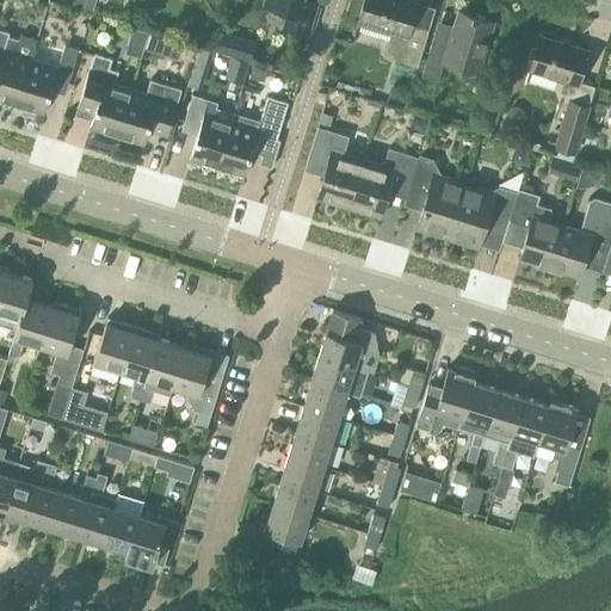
[(0,0),(0,6),(22,12),(24,0),(0,0)]
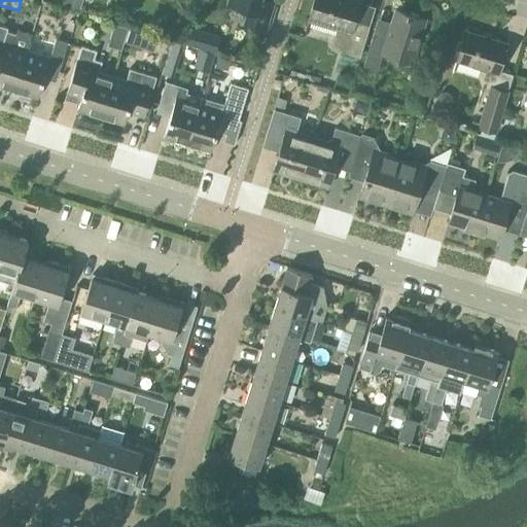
[(229,0),(229,2),(249,8),(245,24),(267,30),(275,2),(266,0),(229,0)]
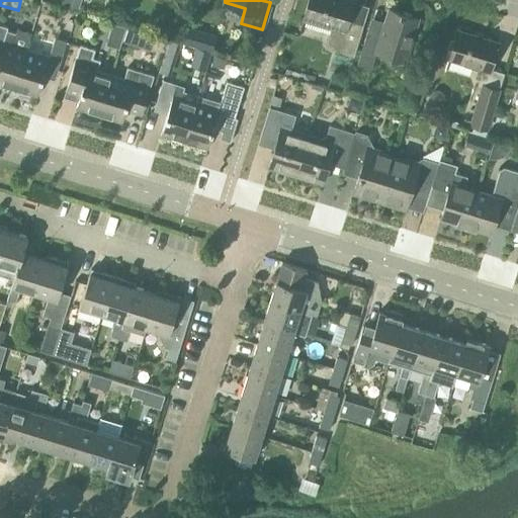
[(310,0),(304,19),(332,28),(326,48),(354,56),(363,25),(348,21),(354,0),(310,0)]
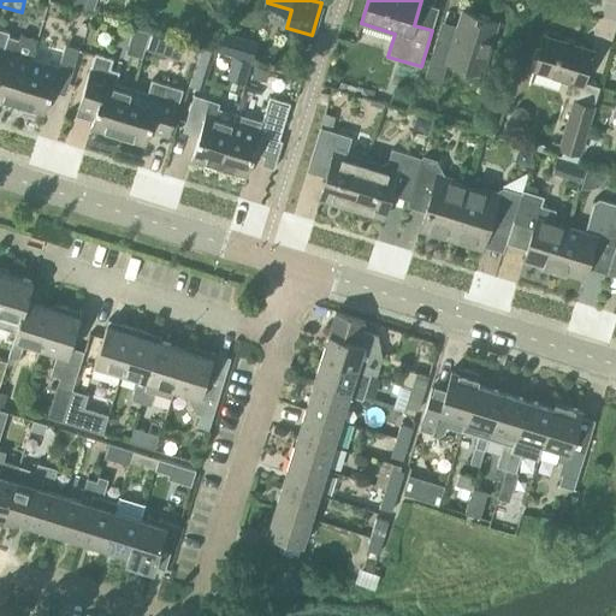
[(449,63),(483,72),(498,22),(463,11),(452,49),(436,45),(426,77),(443,82),(449,63)]
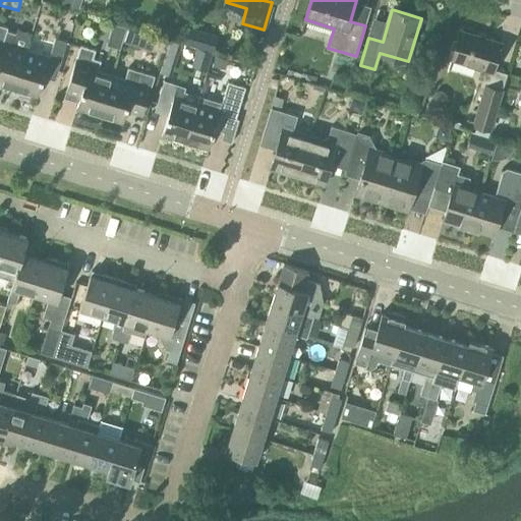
[(15,34),(7,32),(9,27),(0,24),(0,83),(15,89),(27,49),(32,35),(16,30),(15,34)]
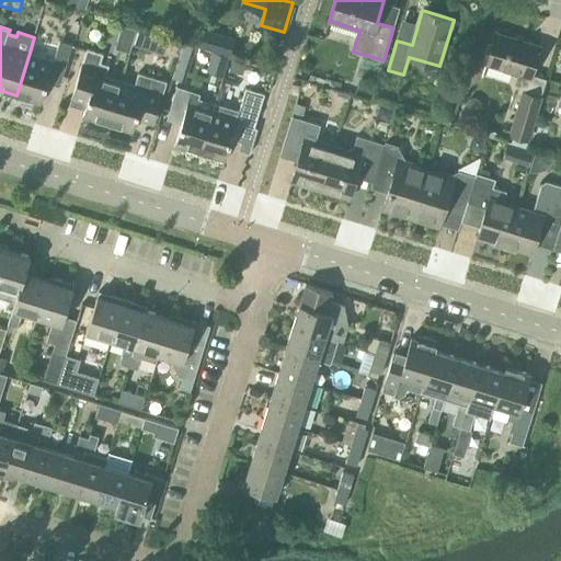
[(528,88),(541,47),(496,33),(487,64),(519,73),(516,84),(528,88)]
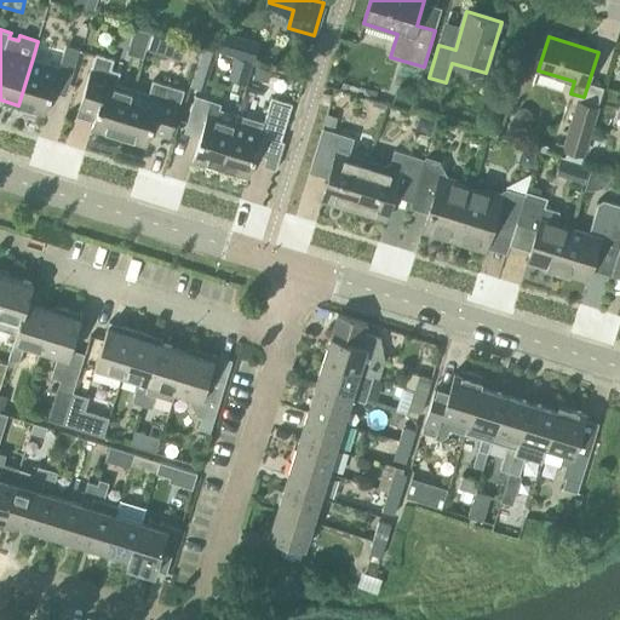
[(33,58),(18,105),(46,114),(56,82),(69,86),(81,50),(67,45),(59,67),(33,58)]
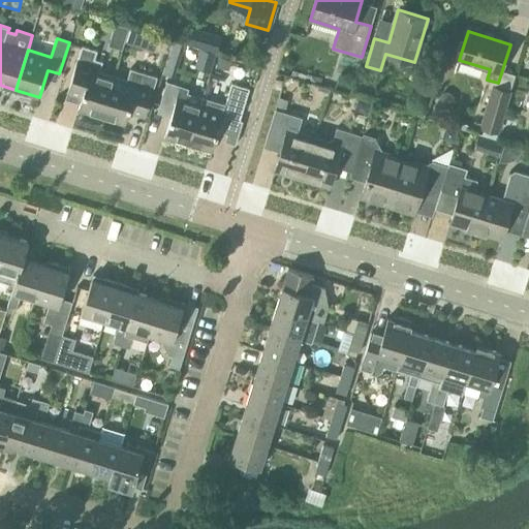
[(167,60),(180,63),(186,44),(174,40),(167,60)]
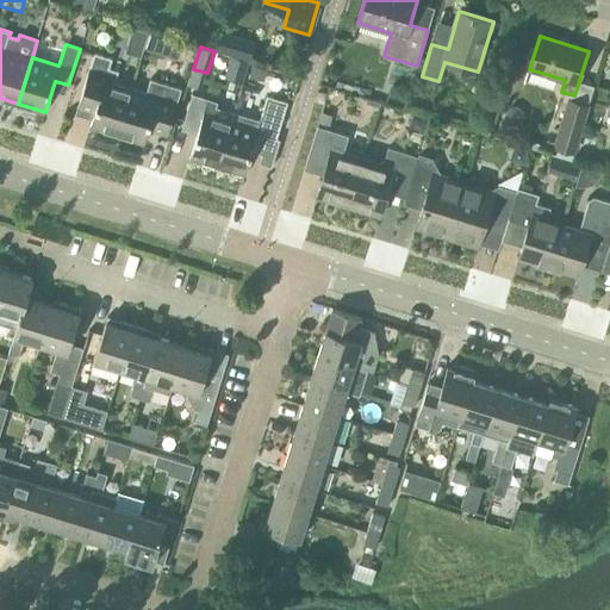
[(118,135),(132,88),(116,83),(119,72),(110,68),(112,58),(95,54),(85,91),(100,95),(91,126),(118,135)]
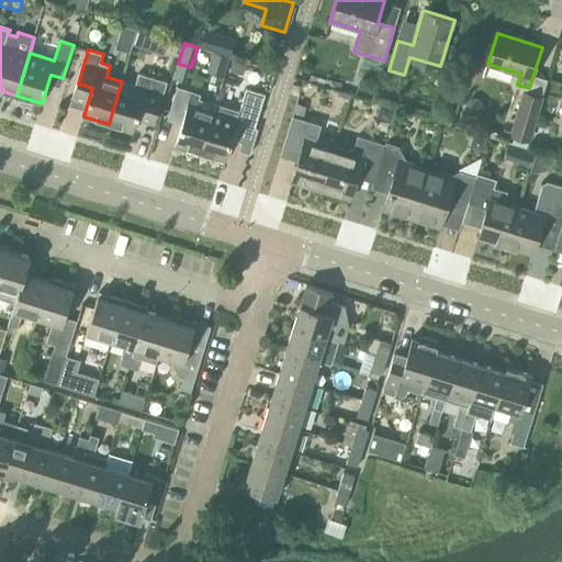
[(109,124),(134,132),(139,114),(144,115),(143,119),(155,123),(167,83),(138,75),(134,86),(122,81),(109,124)]
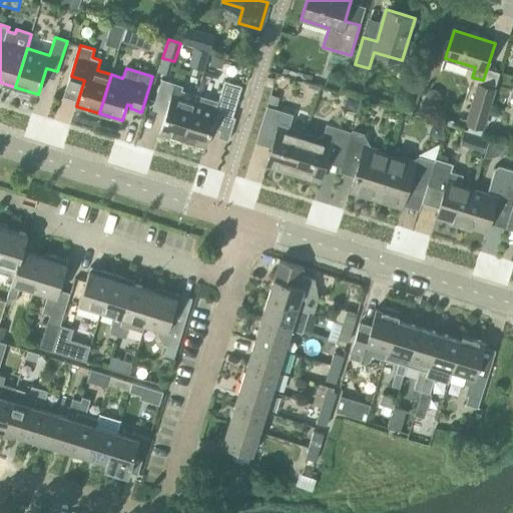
[(183,139),(195,100),(180,96),(183,85),(162,79),(155,102),(168,106),(160,132),(183,139)]
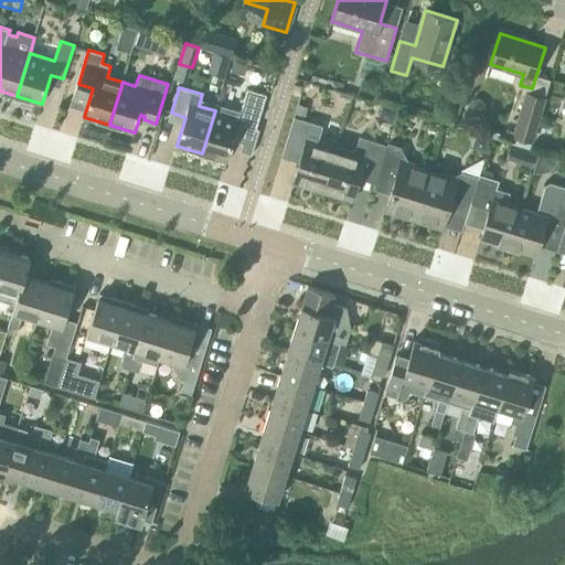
[(215,110),(202,153),(227,161),(236,134),(245,137),(248,127),(256,130),(267,95),(248,88),(240,118),(215,110)]
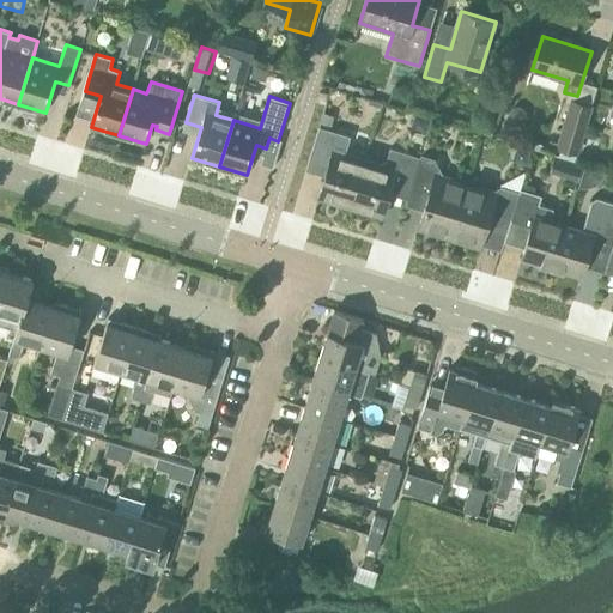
[(558,146),(577,152),(592,107),(572,101),(558,146)]
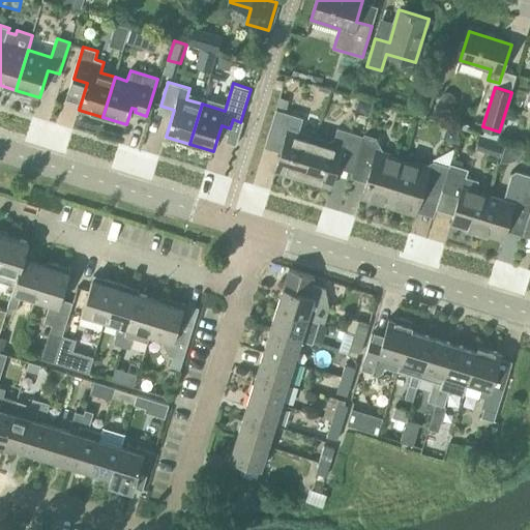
[(276,171),(302,179),(316,138),(302,134),(300,128),(303,118),(276,110),(268,138),(285,143),(276,171)]
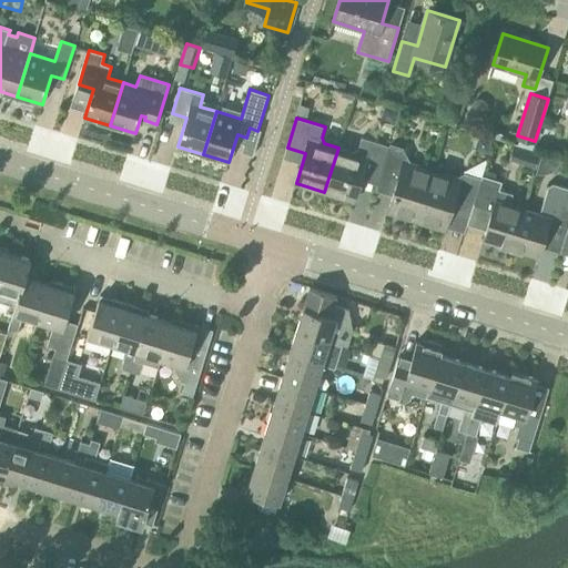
[(354,201),(364,171),(381,178),(389,145),(362,138),(358,149),(354,152),(338,148),(324,192),(354,201)]
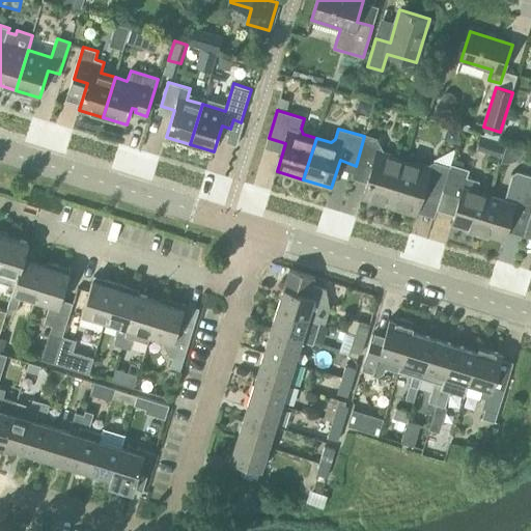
[(391,204),(404,161),(376,152),(380,143),(378,138),(365,134),(364,136),(356,166),(366,169),(370,175),(363,198),(374,201),(378,199),(391,204)]
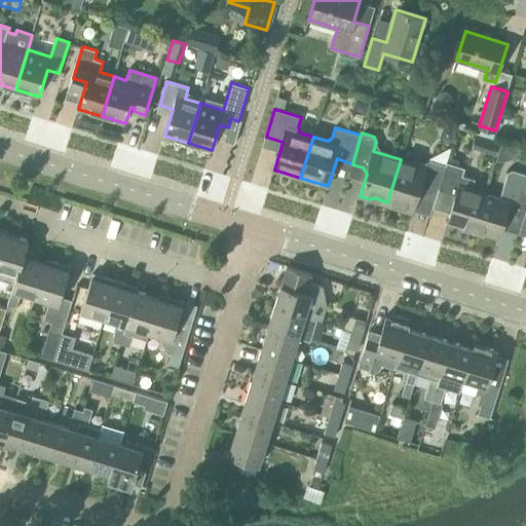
[(423,166),(401,159),(387,202),(401,207),(402,210),(412,213),(418,193),(436,198),(446,164),(430,160),(423,166)]
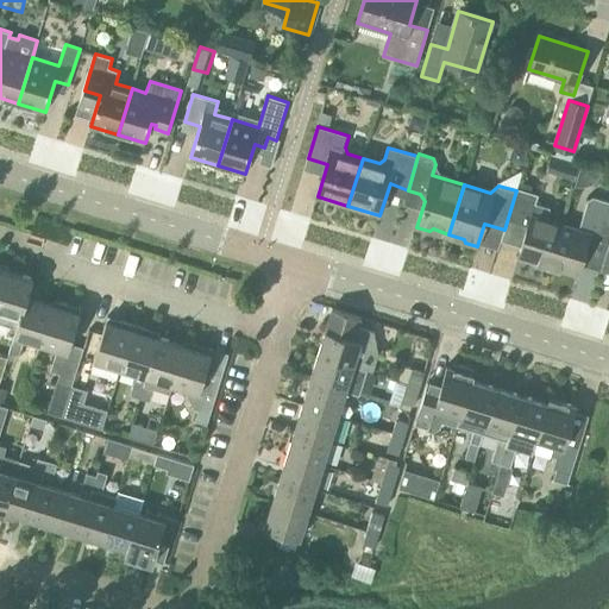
[(548,268),(562,224),(542,218),(546,206),(537,203),(539,194),(518,188),(508,219),(528,226),(520,256),(537,261),(535,264),(548,268)]
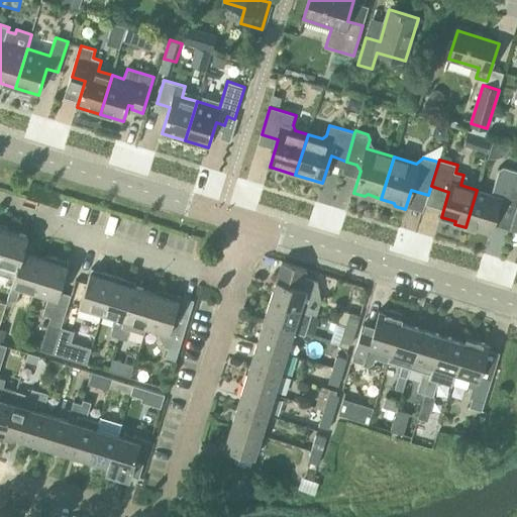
[(516,171),(503,168),(493,195),(477,190),(466,227),(476,230),(477,228),(491,232),(499,207),(516,212),(516,209),(516,171)]
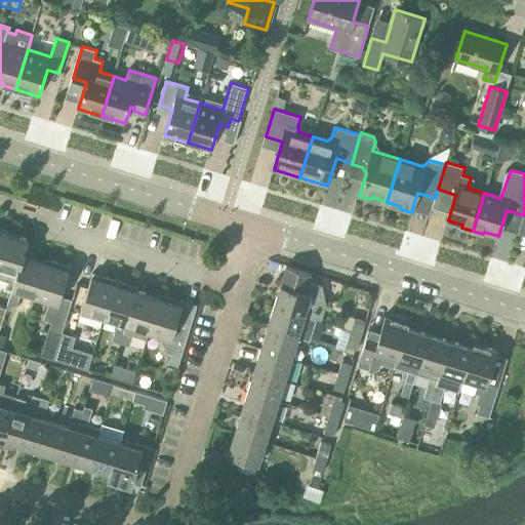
[(0,252),(0,278),(15,283),(24,256),(29,241),(6,234),(0,252)]
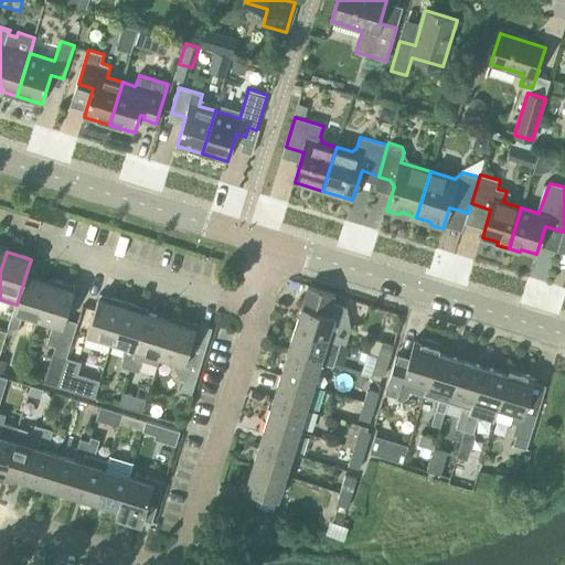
[(23,313),(39,319),(51,278),(49,283),(27,276),(31,259),(25,276),(17,305),(14,311),(13,311),(7,331),(17,334),(23,313)]
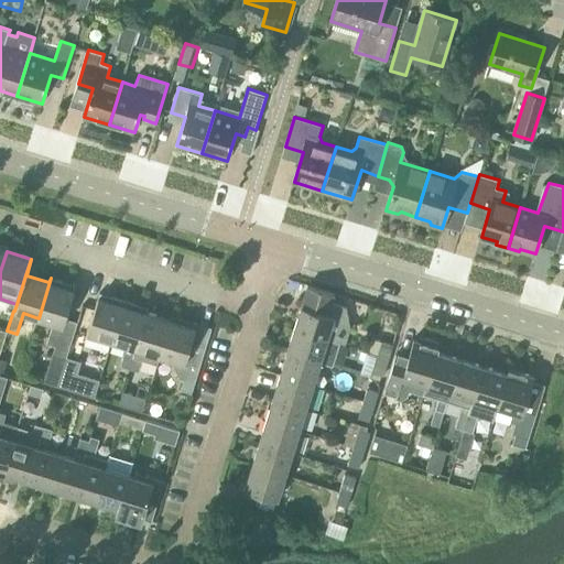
[(53,355),(65,359),(66,357),(77,322),(66,318),(76,285),(51,278),(39,318),(53,323),(46,343),(55,346),(53,355)]
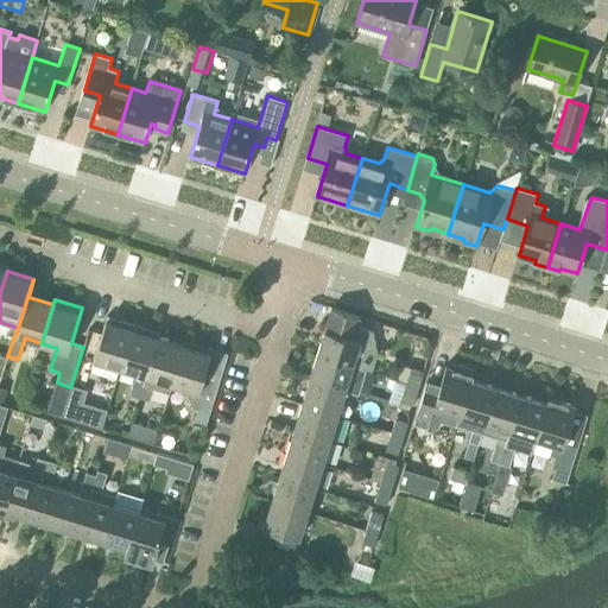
[(325,329),(318,354),(353,366),(367,369),(373,372),(379,353),(374,330),(358,325),(361,317),(333,308),(328,323),(325,329)]
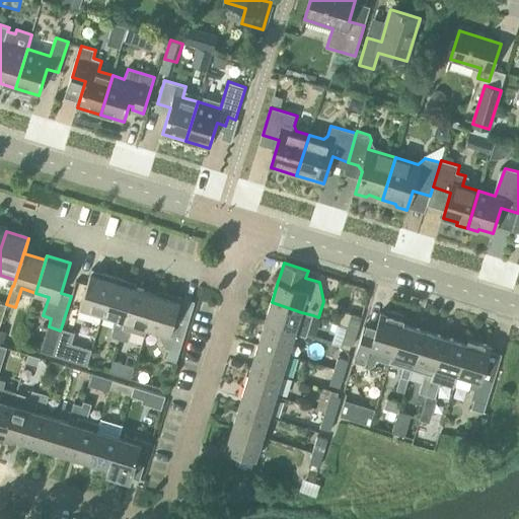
[(115,277),(92,270),(81,306),(103,313),(115,277)]
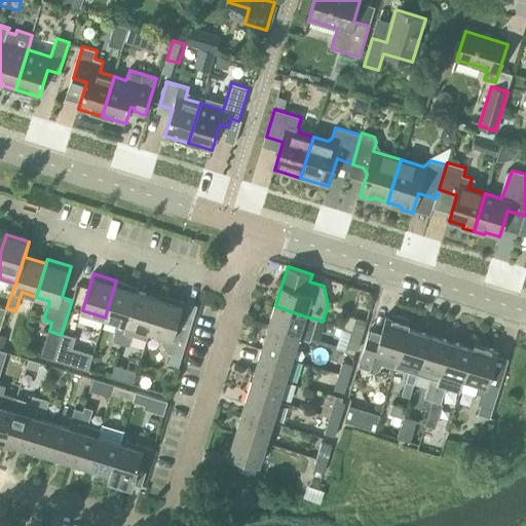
[(113,341),(121,344),(125,331),(138,292),(139,287),(116,280),(105,317),(118,322),(113,341)]
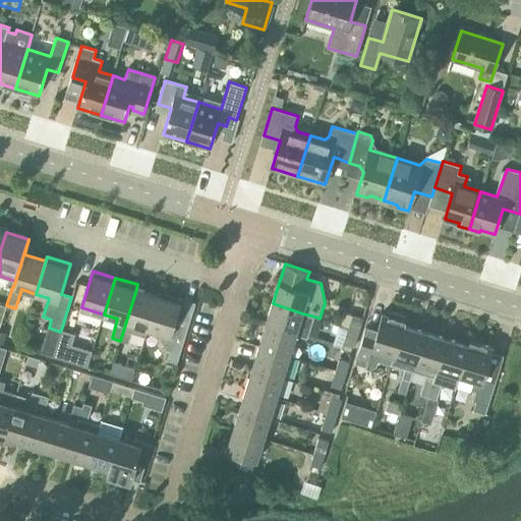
[(131,333),(146,337),(148,329),(158,295),(136,289),(124,328),(120,341),(128,343),(131,333)]
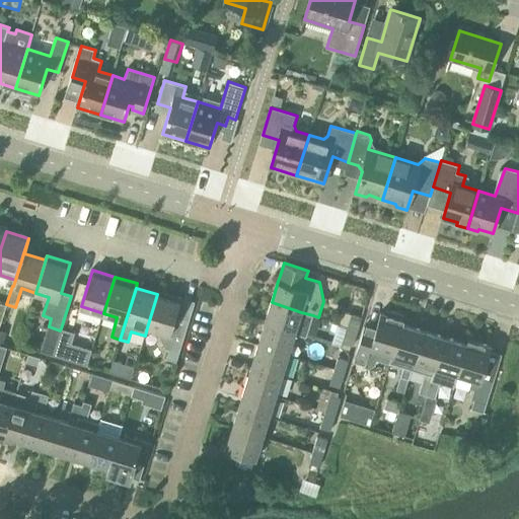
[(181,297),(158,290),(157,294),(147,327),(159,330),(157,336),(166,349),(164,353),(178,357),(194,306),(180,302),(181,297)]
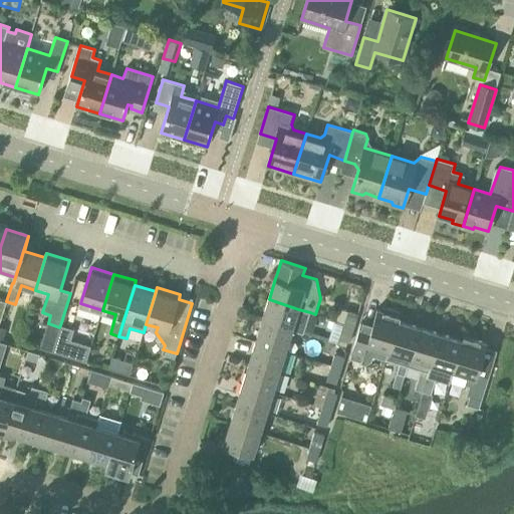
[(269,299),(262,320),(292,329),(304,333),(310,312),(298,309),(269,299)]
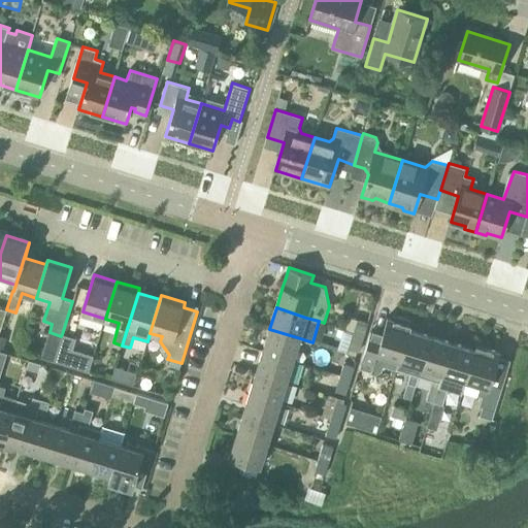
[(347,339),(353,310),(342,307),(335,336),(347,339)]
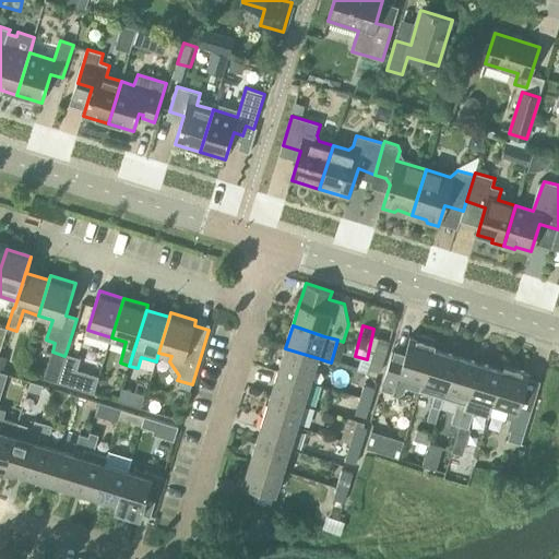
[(387,369),(381,390),(393,394),(399,373),(423,381),(435,344),(432,343),(433,339),(421,335),(420,340),(411,336),(404,355),(392,352),(387,369)]
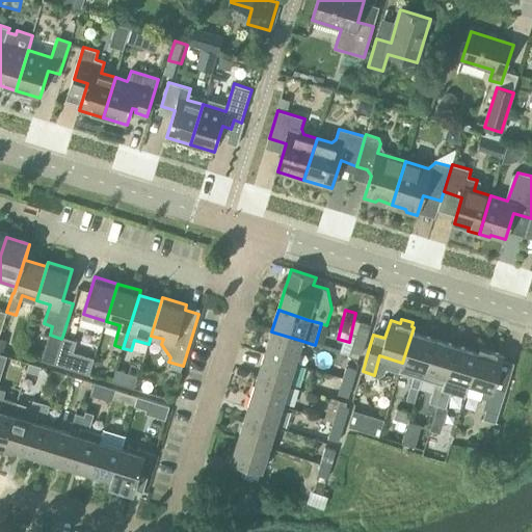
[(356,335),(367,338),(371,325),(361,322),(356,335)]
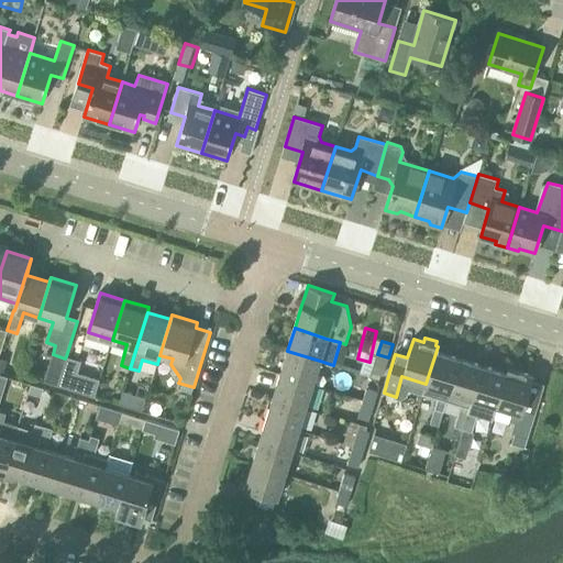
[(444,411),(446,401),(461,359),(437,352),(439,346),(438,346),(427,384),(422,395),(438,399),(434,409),(444,411)]
